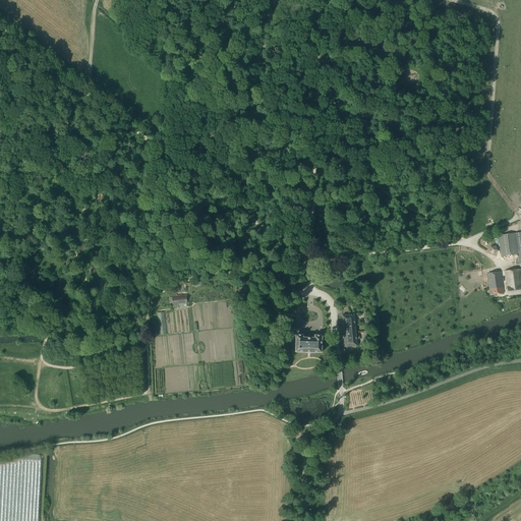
[(518,253),(515,233),(499,235),(502,256),(518,253)]
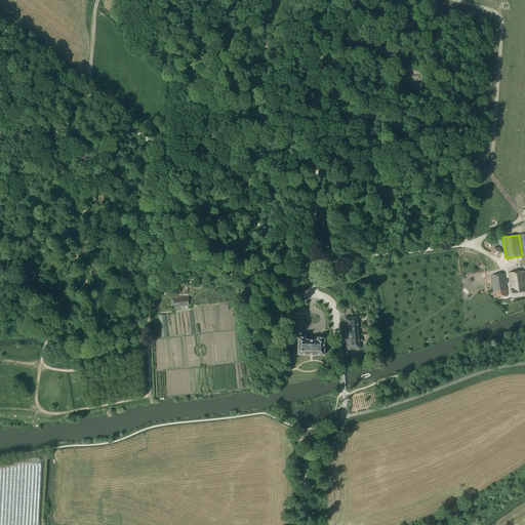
[(499,248),(493,250),(495,257),(502,255),(499,248)]
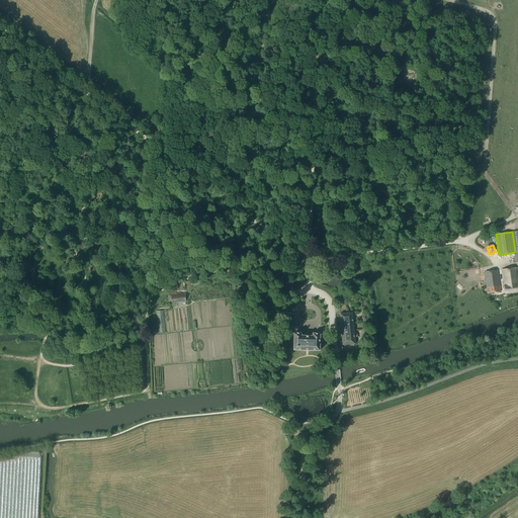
[(502,270),(504,283),(504,286),(503,286),(504,289),(505,289),(505,294),(517,291),(517,278),(516,267),(502,269),(502,270)]
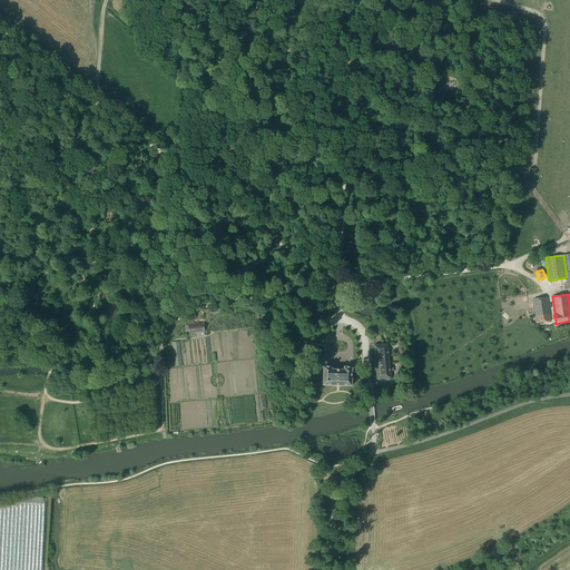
[(548,297),(532,300),(537,323),(551,321),(548,297)]
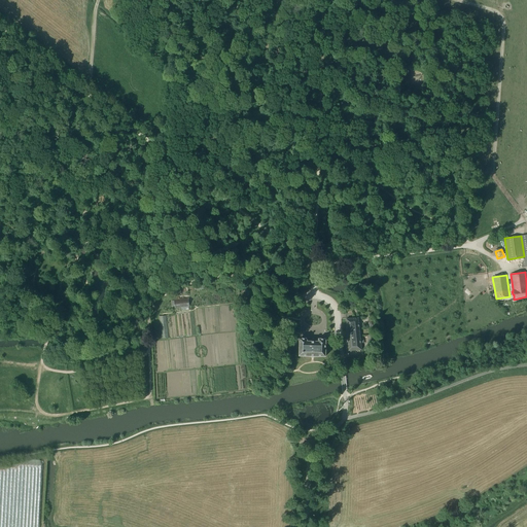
[(189,307),(188,299),(174,300),(175,308),(180,308),(188,307),(189,307)]
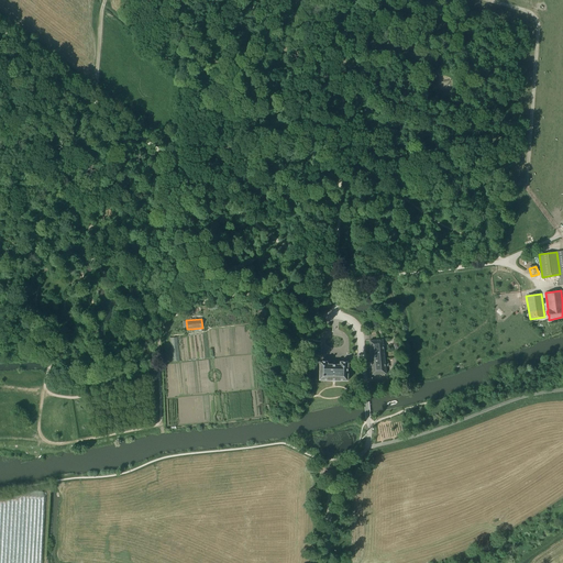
[(169,339),(173,362),(180,361),(178,338),(169,339)]
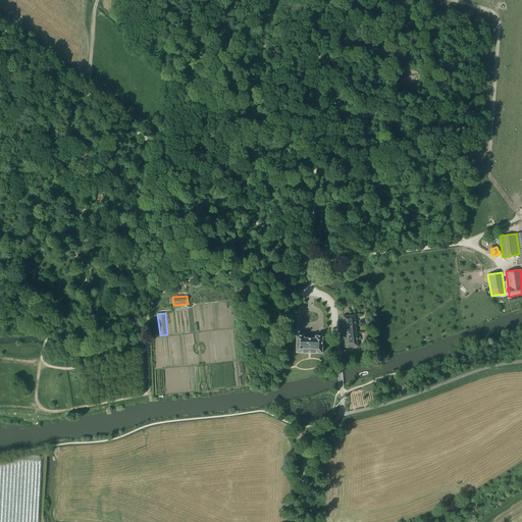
[(343,316),(343,319),(346,348),(358,347),(357,340),(360,340),(360,336),(357,337),(355,315),(343,316)]
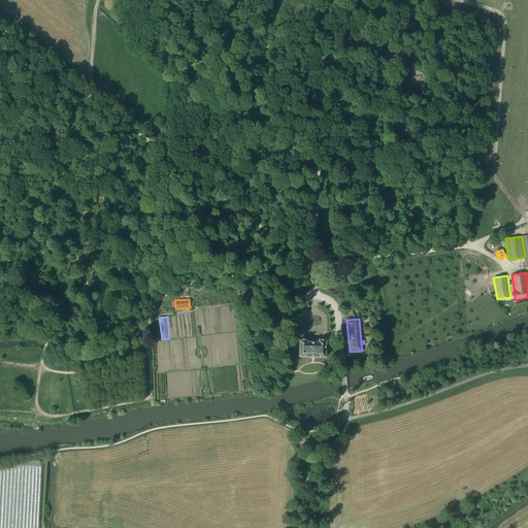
[(376,326),(375,326),(372,326),(372,319),(369,319),(369,323),(369,327),(367,327),(367,329),(375,328),(376,328),(376,326)]
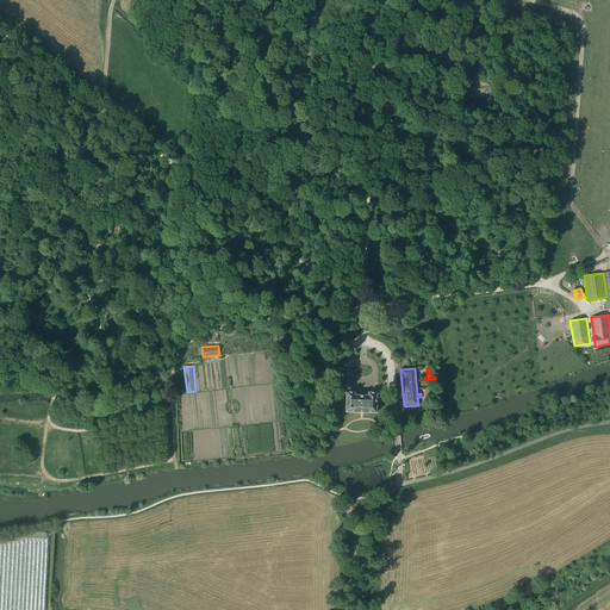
[(378,393),(368,392),(368,396),(362,396),(355,396),(355,392),(347,392),(343,392),(343,396),(336,396),(336,400),(343,400),(343,402),(347,403),(347,411),(347,412),(355,412),(361,412),(368,414),(368,412),(377,414),(377,412),(378,393)]
